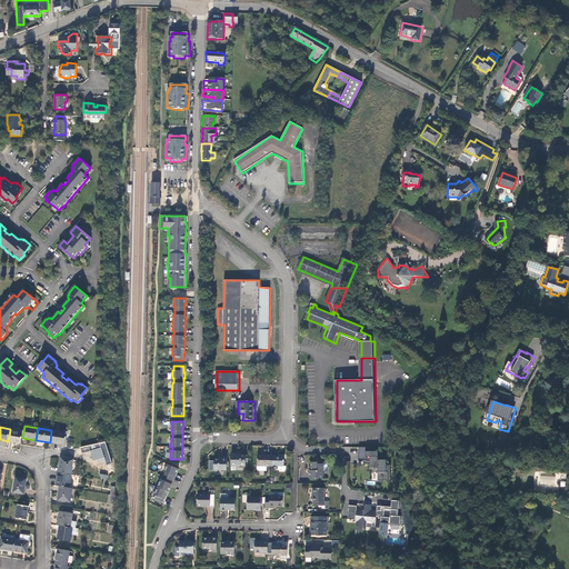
[(23,432),(10,430),(8,441),(17,443),(18,440),(21,441),(22,438),(23,432)]
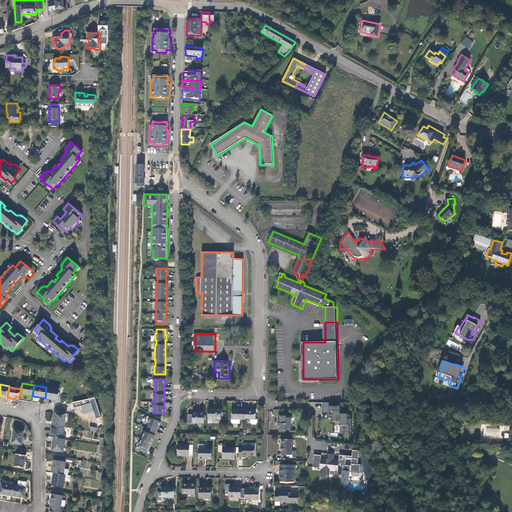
[(59,389),(46,387),(45,398),(57,400),(58,393),(59,389)]
